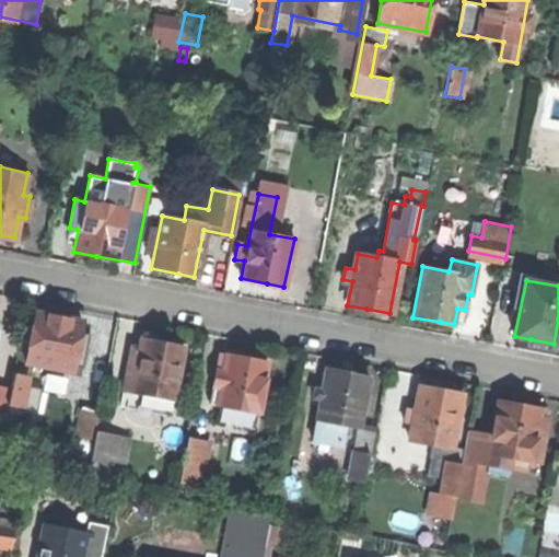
[(36,311),(26,361),(72,370),(81,320),(59,315),(36,311)]
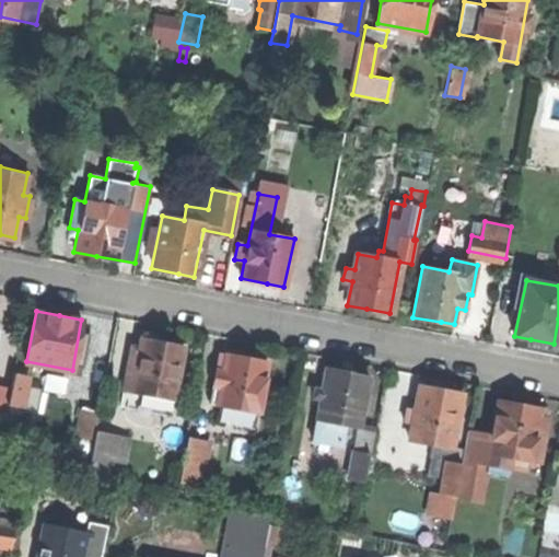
[(126,407),(170,416),(183,346),(166,343),(156,341),(153,335),(148,334),(141,338),(140,348),(130,346),(121,398),(127,401),(126,407)]
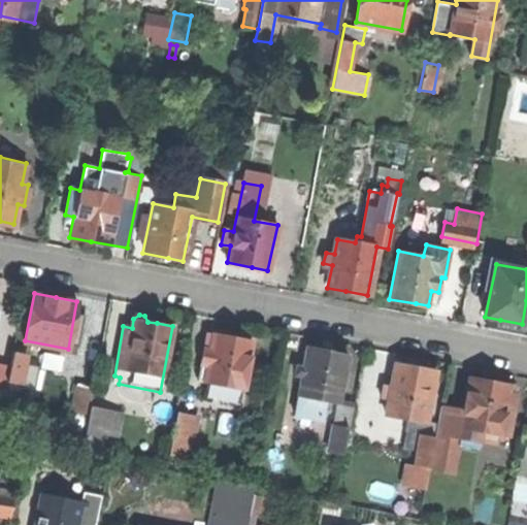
[(197,380),(207,382),(206,390),(218,392),(217,399),(239,403),(252,341),(235,338),(213,334),(210,350),(204,349),(197,380)]
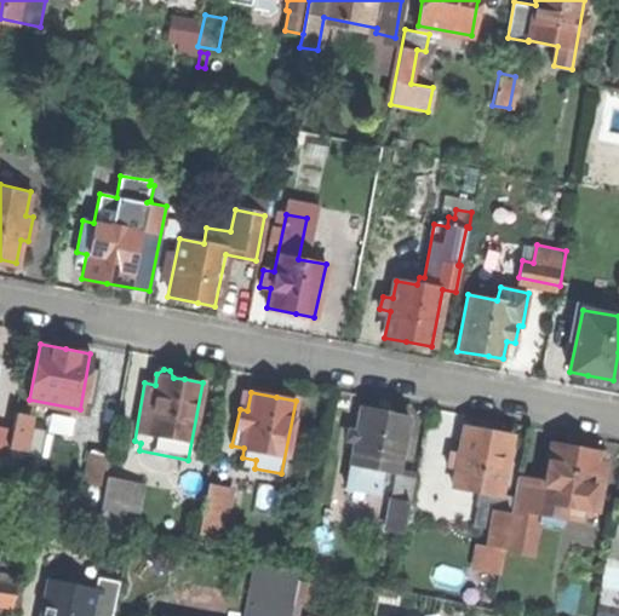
[(361,406),(345,487),(377,493),(380,470),(396,472),(387,529),(402,531),(407,501),(410,501),(414,475),(397,472),(408,415),(379,409),(361,406)]
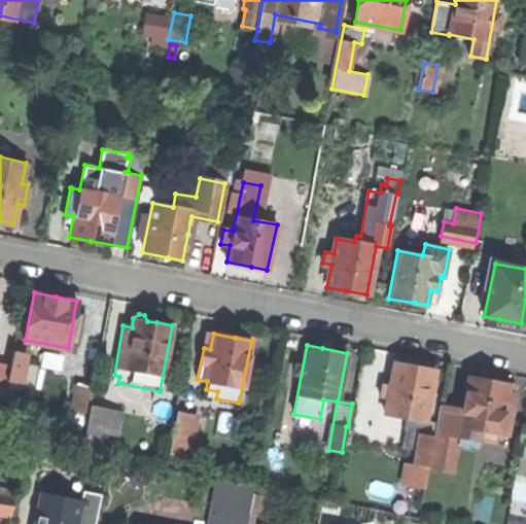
[(26,352),(12,349),(6,378),(21,381),(26,352)]
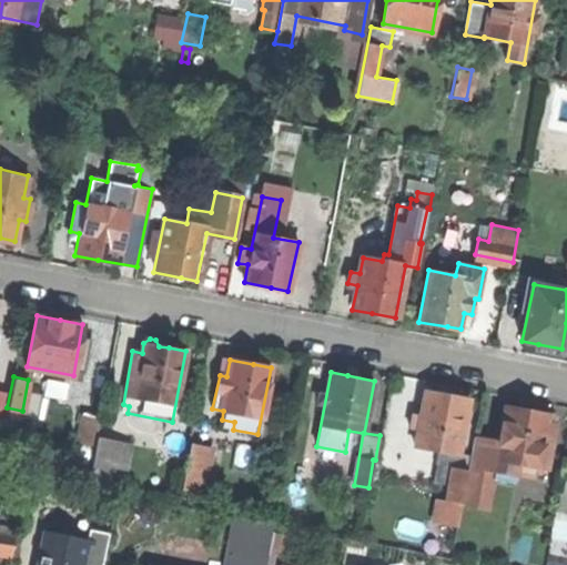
[(415,446),(441,451),(435,481),(451,484),(447,500),(462,502),(471,455),(459,453),(469,399),(447,394),(425,391),(415,446)]
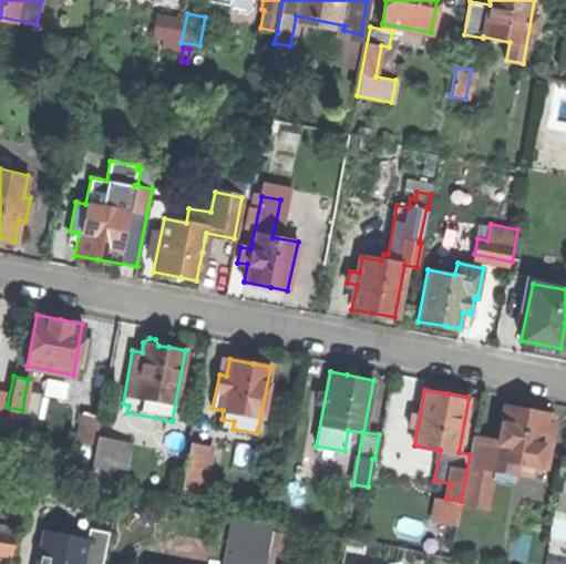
[(473,436),(470,454),(461,501),(461,502),(485,508),(491,475),(515,480),(516,473),(535,478),(537,463),(545,464),(553,422),(546,421),(547,413),(526,409),(503,404),(497,440),(473,436)]
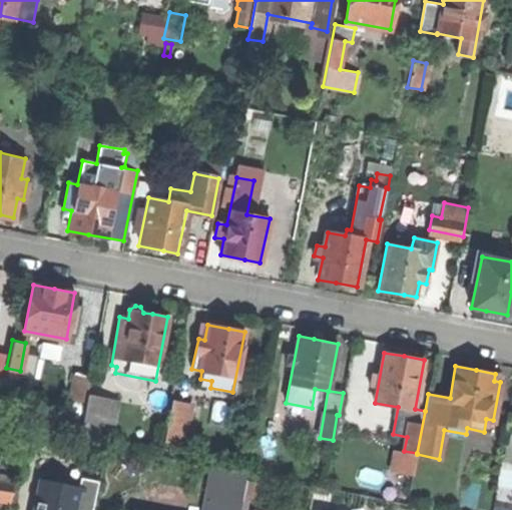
[(90,375),(74,372),(69,397),(85,400),(86,394),(90,375)]
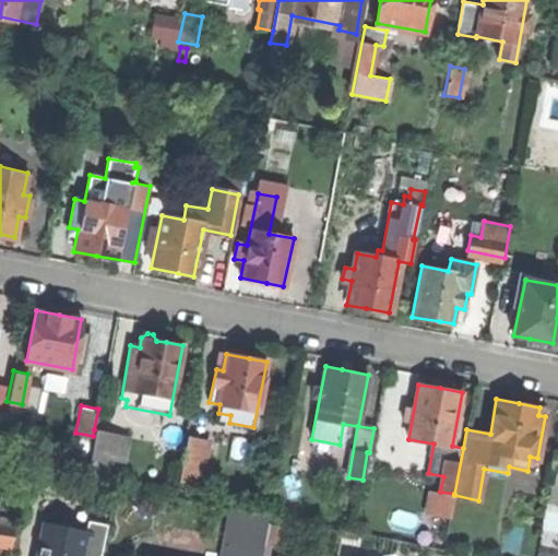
[(116,434),(94,429),(93,436),(84,478),(106,482),(111,458),(116,434)]
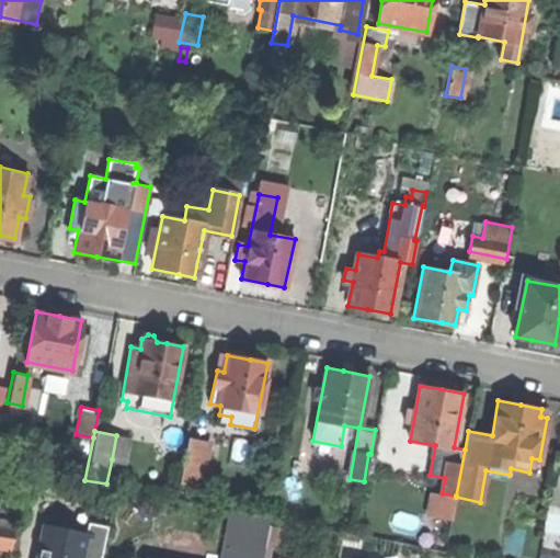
[(129,437),(116,435),(112,459),(125,463),(129,437)]
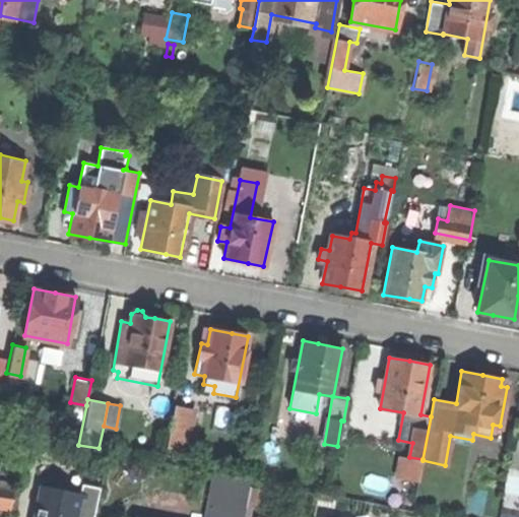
[(193,409),(173,405),(167,441),(186,445),(193,409)]
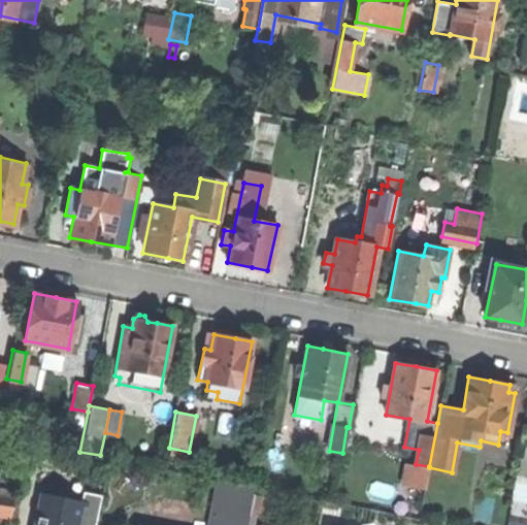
[(526,469),(526,441),(523,441),(518,468),(526,469)]
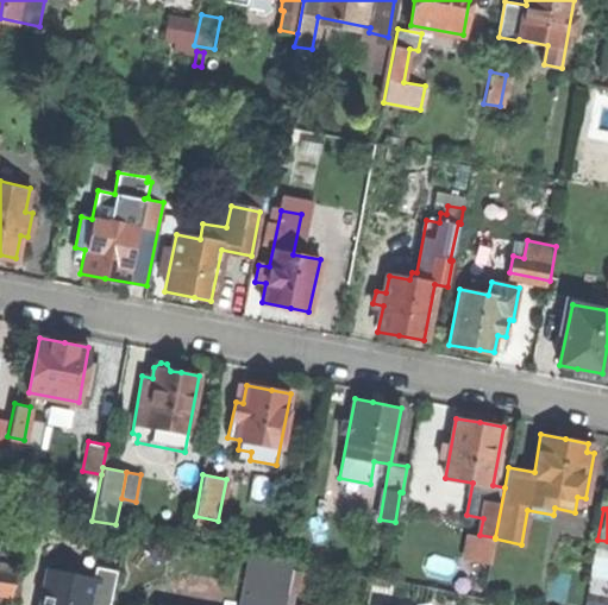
[(255,553),(244,604),(283,604),(287,590),(292,568),(293,560),(255,553)]
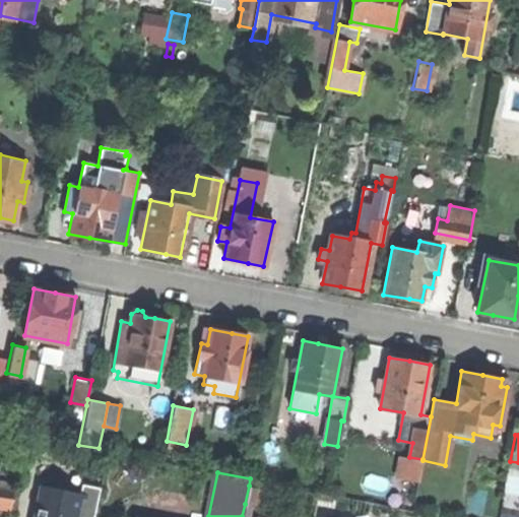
[(93,516),(101,485),(81,481),(80,491),(41,482),(34,516),(93,516)]
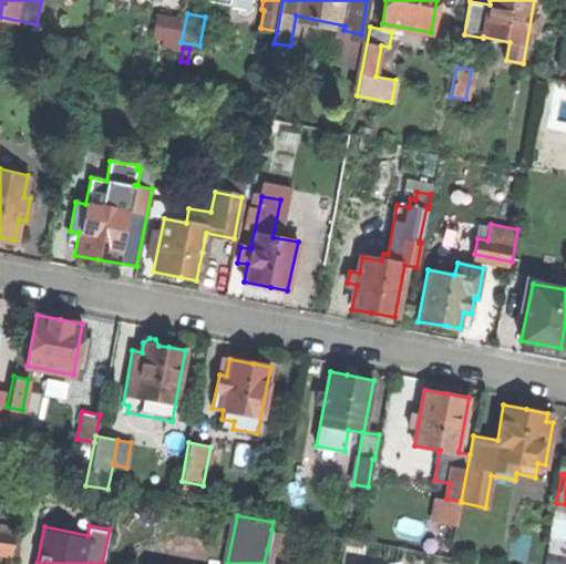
[(0,552),(12,554),(14,531),(0,529),(0,552)]
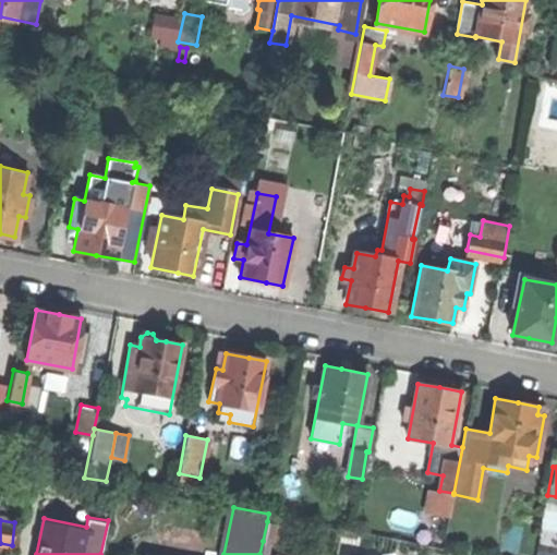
[(263,541),(274,542),(277,523),(267,521),(263,541)]
